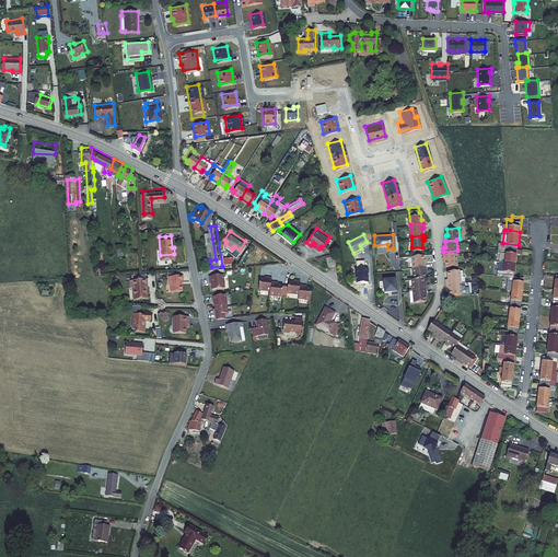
[(501,257),(503,257),(516,258),(518,250),(524,250),(524,245),(519,245),(503,243),(501,257)]
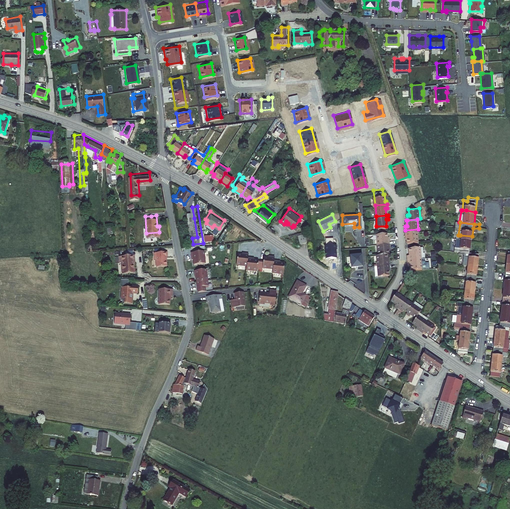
[(408,234),(408,240),(419,239),(418,229),(405,230),(406,234),(408,234)]
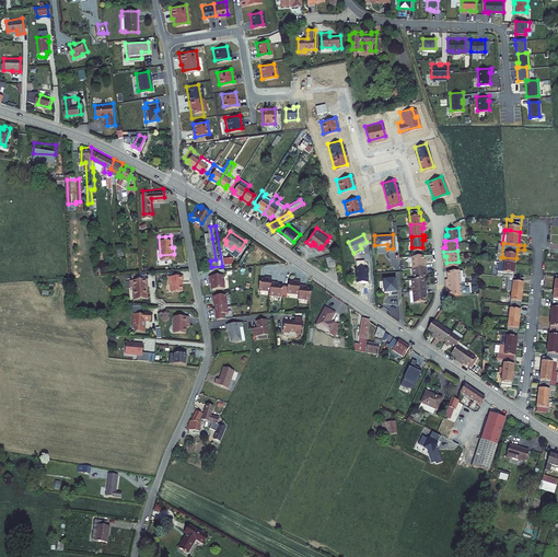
[(413,253),(414,265),(427,264),(427,259),(425,259),(423,252),(413,253)]
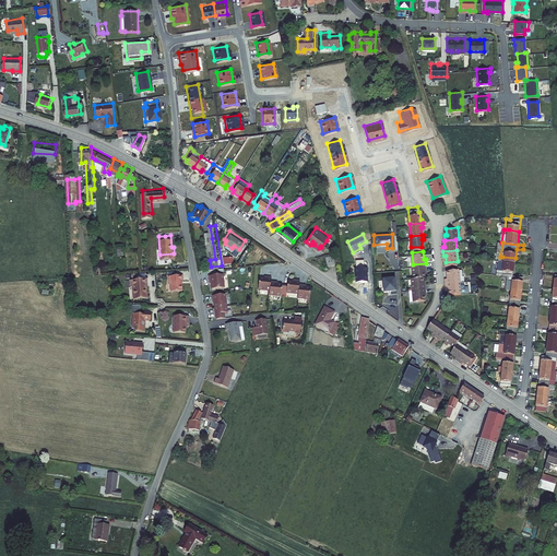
[(327,256),(328,263),(336,262),(334,253),(327,256)]
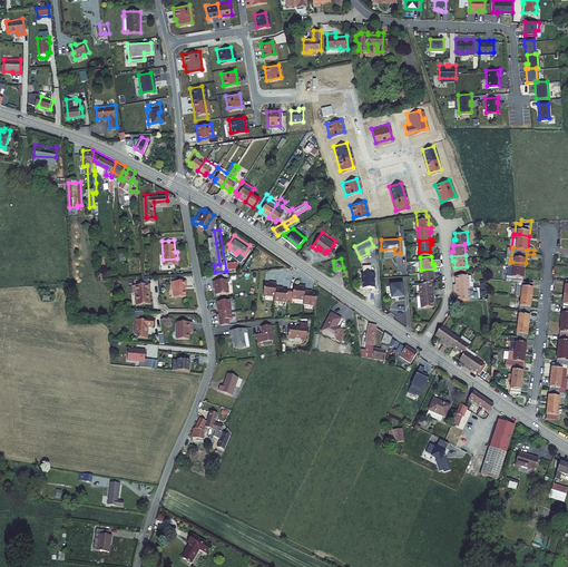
[(507,275),(519,276),(524,277),(526,263),(512,262),(510,271),(508,271),(507,275)]
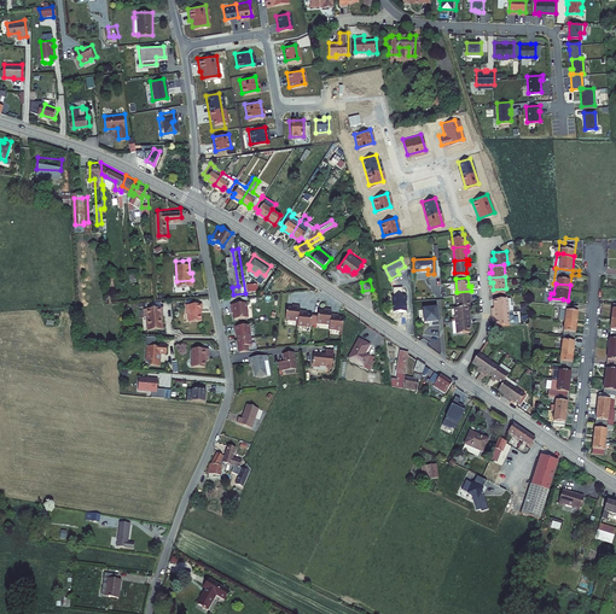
[(457,292),(458,304),(469,303),(470,303),(469,296),(471,296),(471,291),(457,292)]
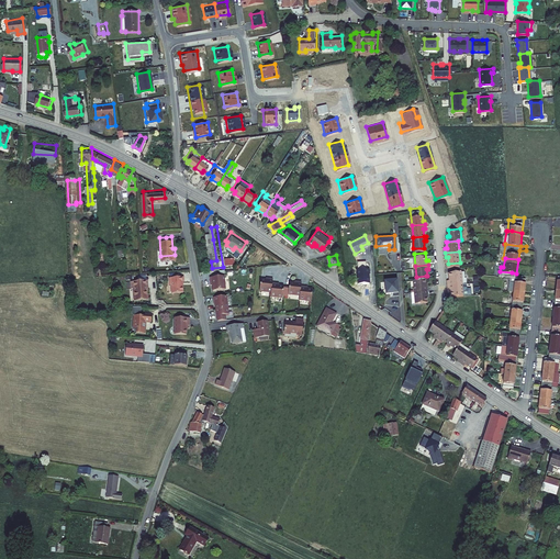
[(447,277),(448,281),(463,280),(462,269),(450,270),(450,277),(447,277)]
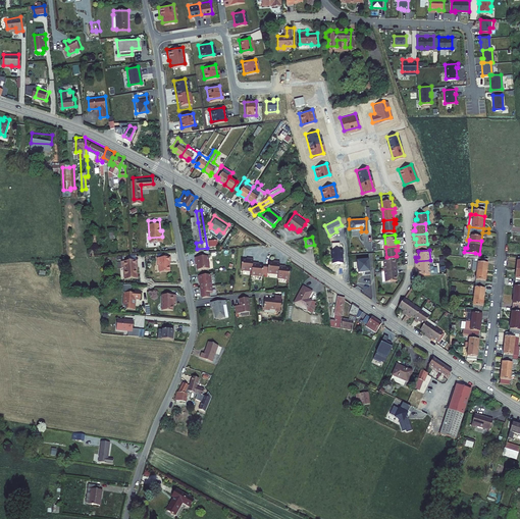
[(209,253),(196,254),(197,258),(198,258),(199,266),(211,265),(209,253)]
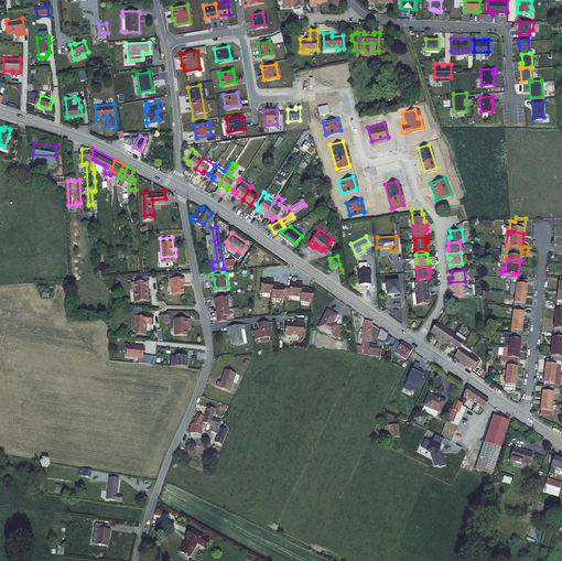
[(512,287),(517,288),(528,289),(529,276),(518,274),(514,273),(512,287)]
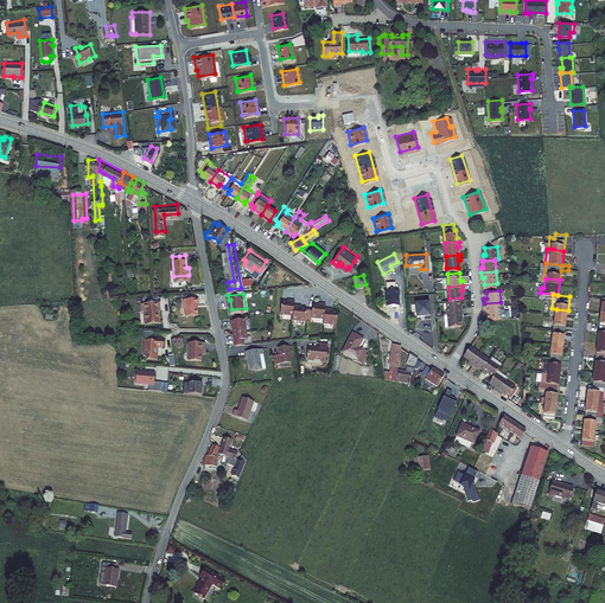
[(185,312),(197,312),(197,300),(198,300),(198,295),(183,296),(183,305),(185,305),(185,312)]
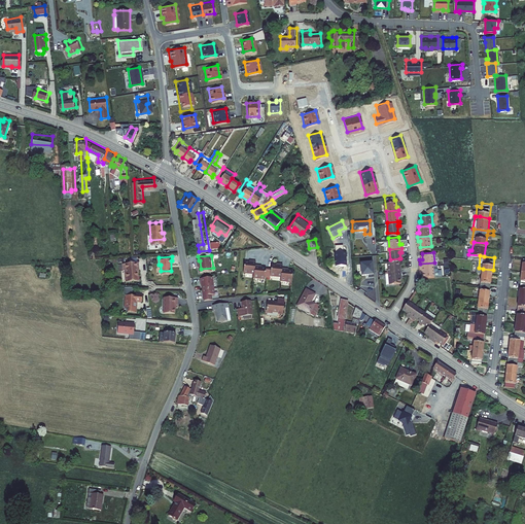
[(250,259),(243,258),(242,269),(253,270),(252,274),(263,275),(264,264),(257,264),(258,262),(253,262),(254,257),(250,256),(250,259)]
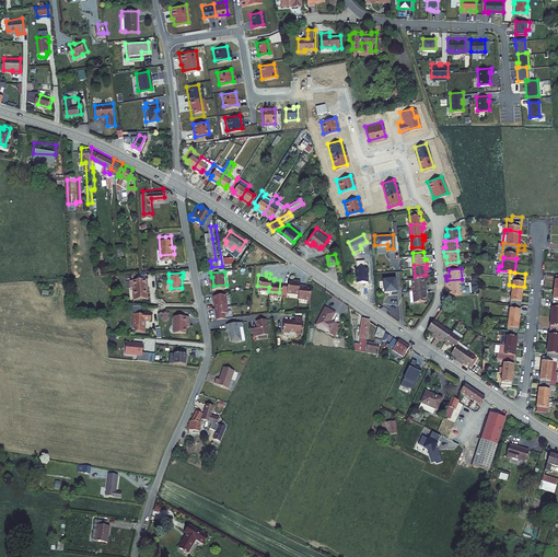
[(413,276),(414,287),(427,286),(427,282),(425,282),(425,275),(415,276),(413,276)]
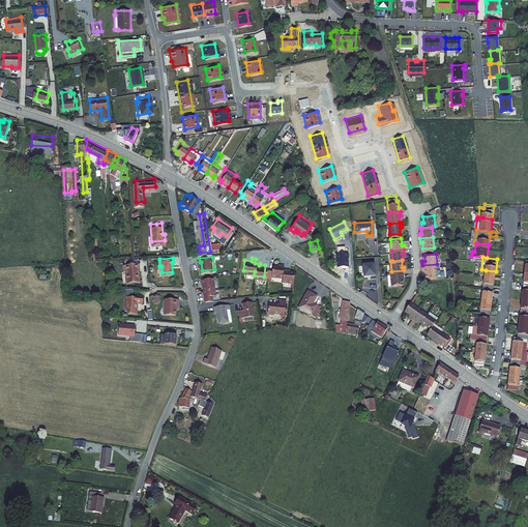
[(125,280),(139,280),(138,269),(137,269),(136,266),(139,266),(138,261),(122,262),(123,268),(124,268),(125,280)]
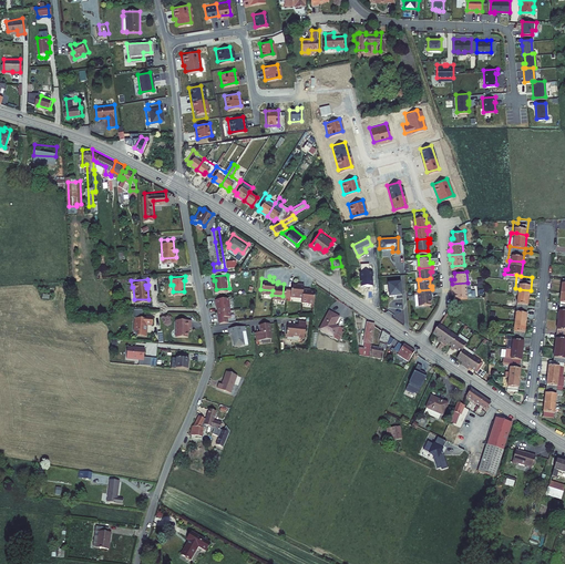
[(314,299),(316,287),(307,287),(307,285),(302,285),(302,279),(298,279),(298,282),(290,282),(289,293),(301,294),(300,298),(314,299)]
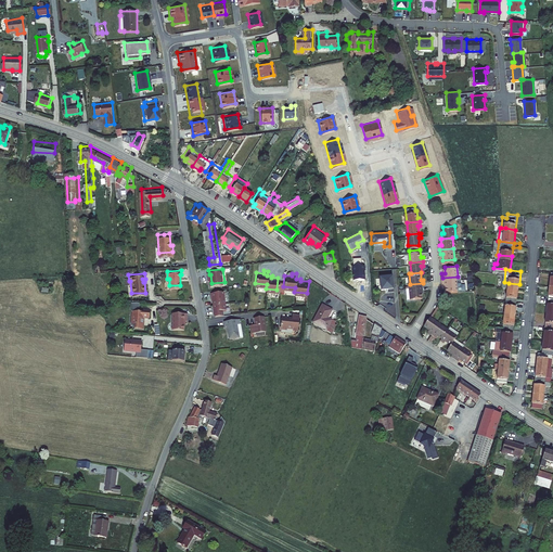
[(446,282),(446,290),(459,289),(458,277),(442,278),(442,282),(446,282)]
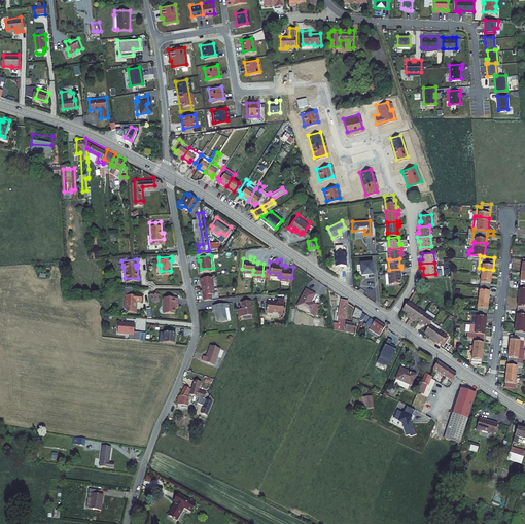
[(390,280),(390,281),(400,280),(400,274),(403,274),(401,269),(389,270),(386,270),(387,280),(390,280)]
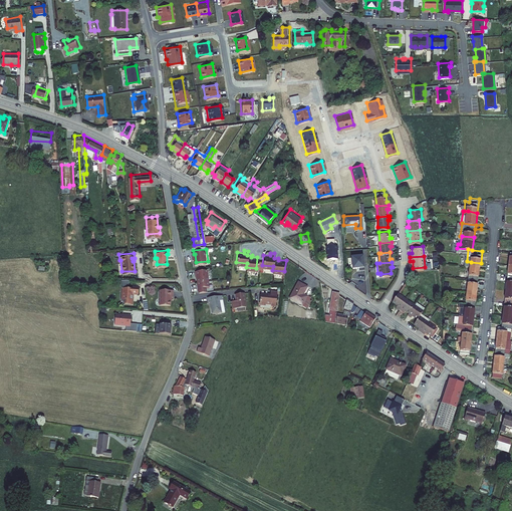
[(471,262),(470,271),(479,272),(481,263),(471,262)]
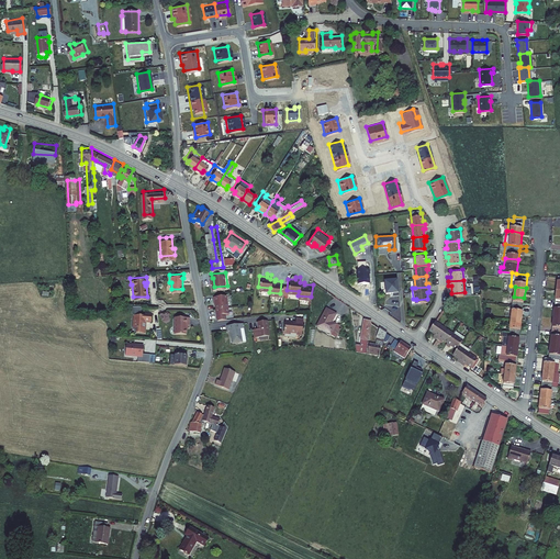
[(227,292),(214,293),(215,299),(216,298),(217,310),(219,317),(226,316),(226,311),(230,311),(227,292)]
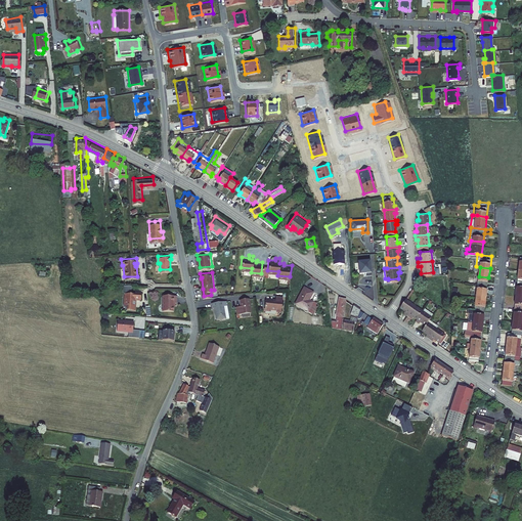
[(479,280),(477,293),(487,294),(488,281),(479,280)]
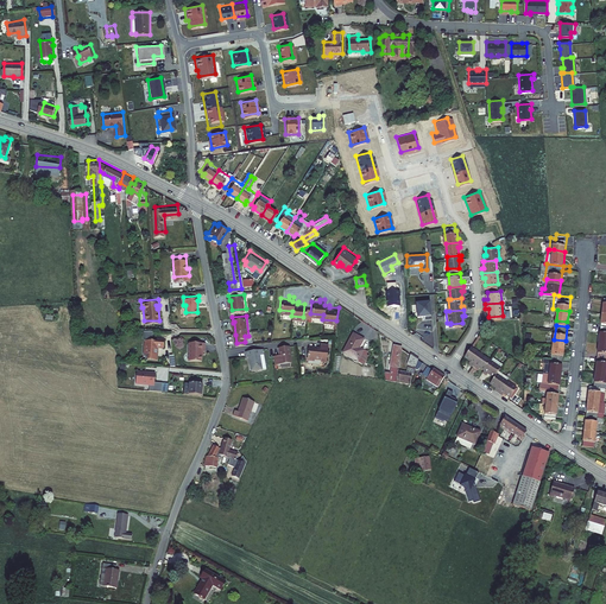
[(144,337),(143,350),(147,351),(146,356),(153,357),(155,345),(162,345),(162,336),(156,336),(156,338),(151,337),(151,330),(140,330),(140,337),(144,337)]
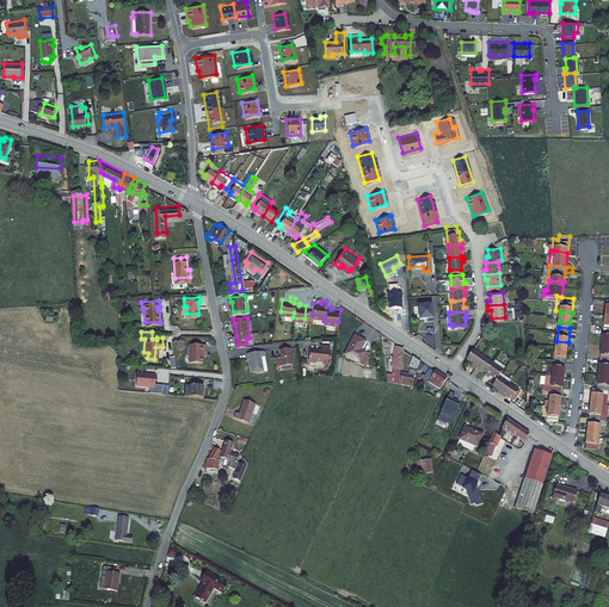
[(356,332),(345,351),(361,359),(367,348),(361,346),(365,338),(356,332)]
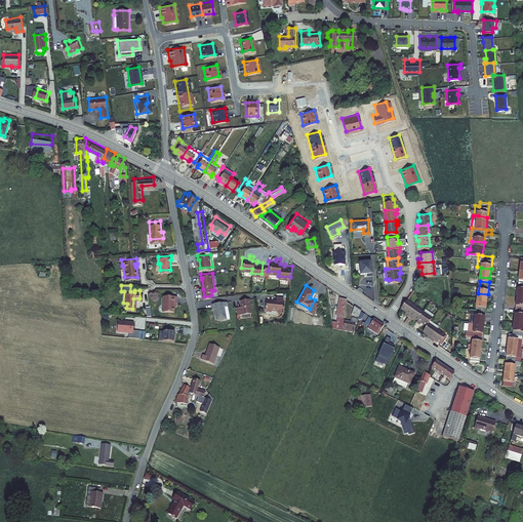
[(163,293),(163,309),(174,309),(174,300),(176,300),(176,293),(163,293)]
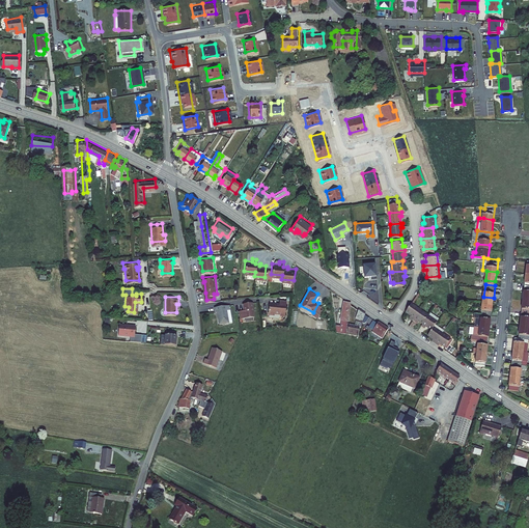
[(483,297),(481,310),(492,311),(494,298),(483,297)]
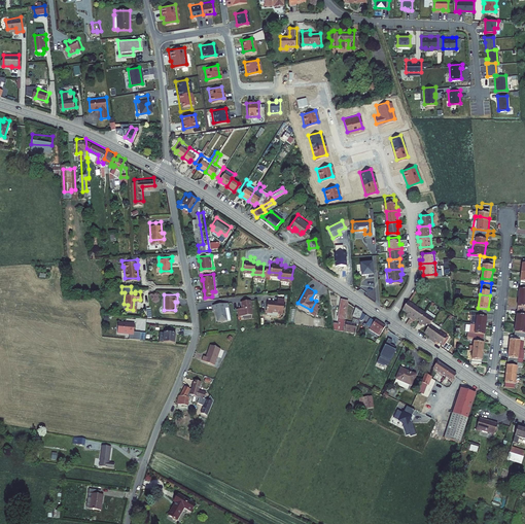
[(284,299),(277,298),(277,302),(267,301),(266,311),(267,311),(267,314),(276,315),(278,315),(278,313),(282,313),(284,299)]
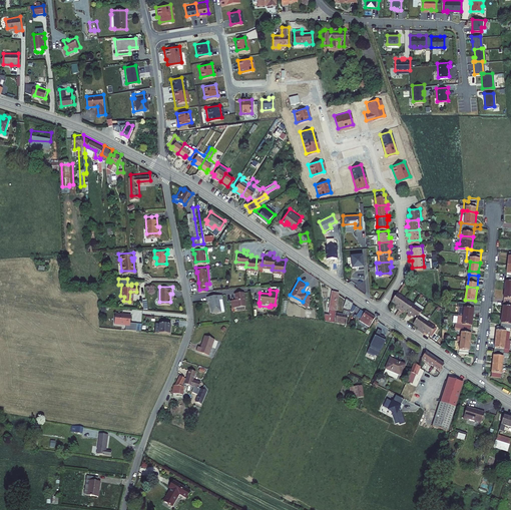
[(323,311),(324,320),(333,321),(337,292),(331,291),(328,308),(329,308),(328,312),(323,311)]
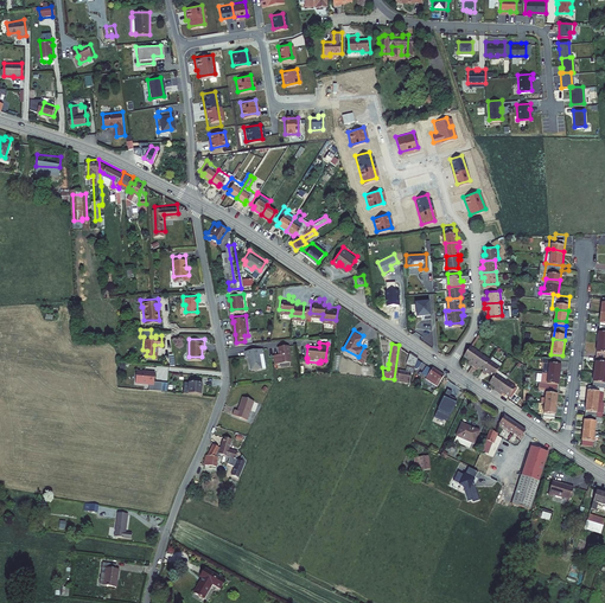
[(466,344),(460,353),(466,357),(464,360),(469,363),(477,351),(466,344)]
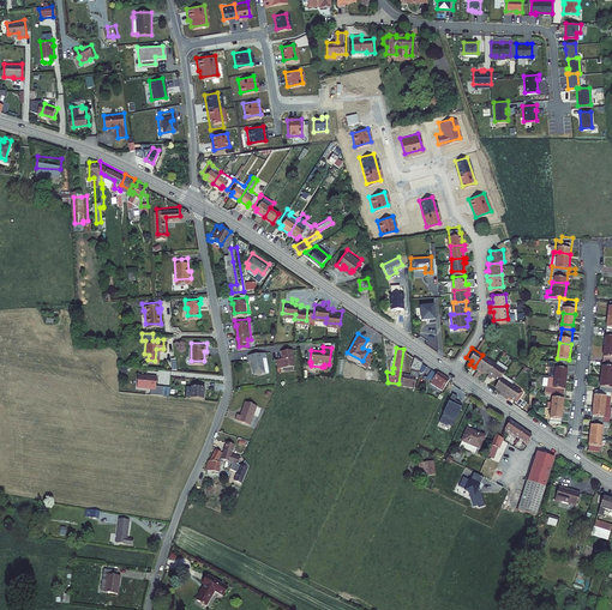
[(276,358),(277,367),(293,366),(292,350),(282,351),(283,357),(276,358)]
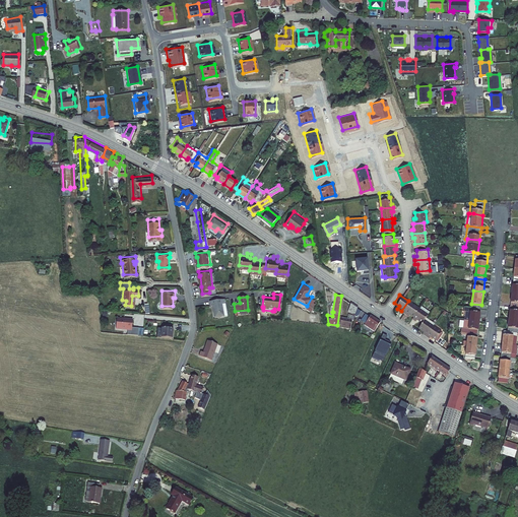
[(216,305),(217,315),(224,314),(223,299),(208,301),(209,306),(216,305)]
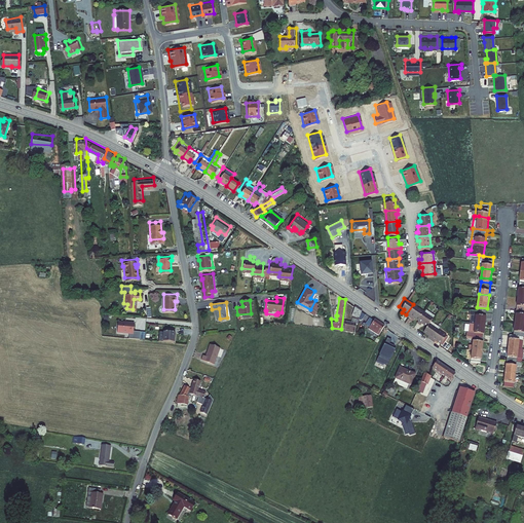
[(354,303),(351,316),(358,321),(362,308),(354,303)]
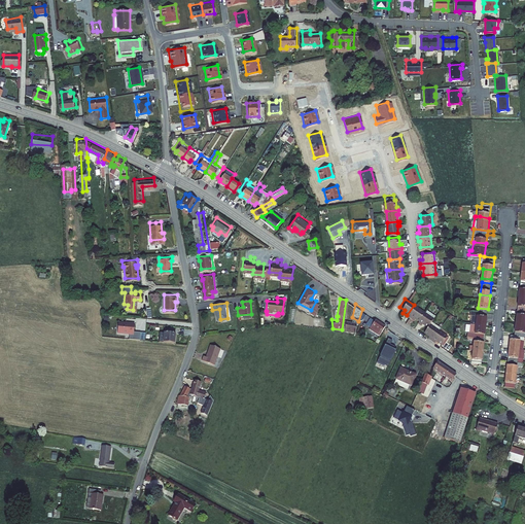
[(422,310),(414,305),(407,315),(410,317),(412,315),(416,318),(422,310)]
